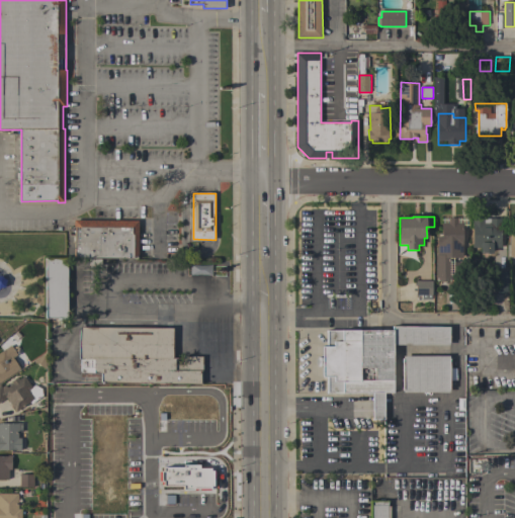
[(464,250),(463,250),(463,256),(454,256),(454,254),(443,254),(443,223),(450,223),(450,218),(459,218),(459,223),(464,223),(464,250)]
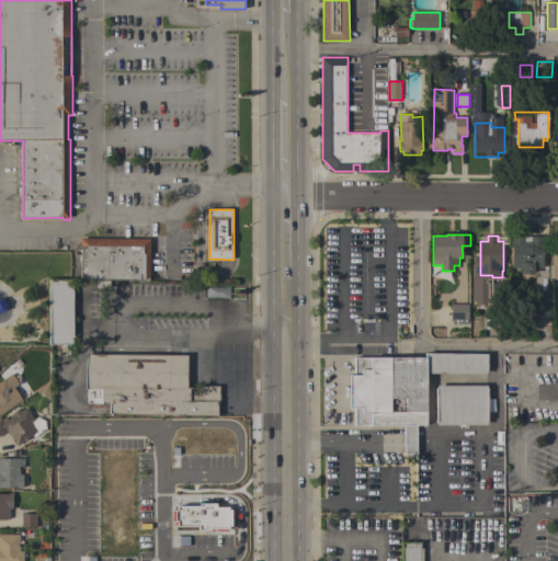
[(545,236),(545,268),(536,268),(536,274),(522,274),(522,268),(513,268),(514,236),(545,236)]
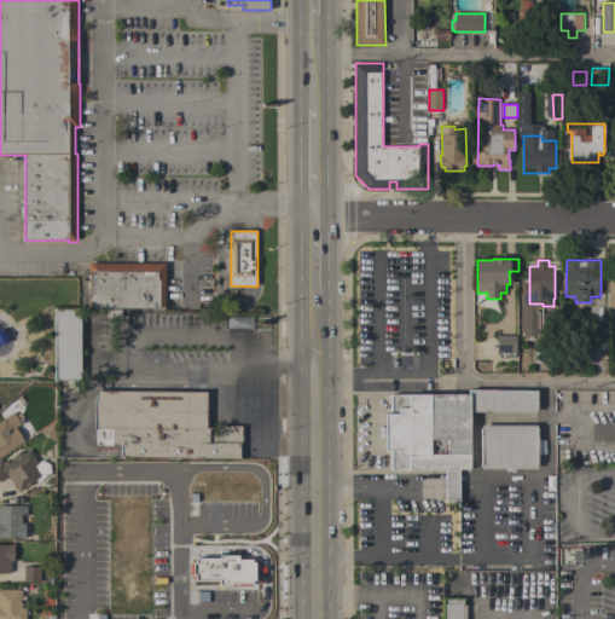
[(91,308),(92,281),(85,281),(85,271),(91,271),(91,262),(168,264),(167,306),(166,306),(166,308),(109,308),(91,308)]
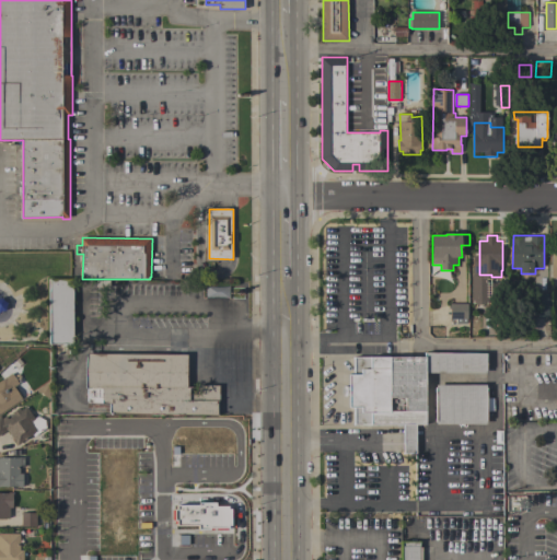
[(74,279),(74,345),(50,345),(51,279),(74,279)]
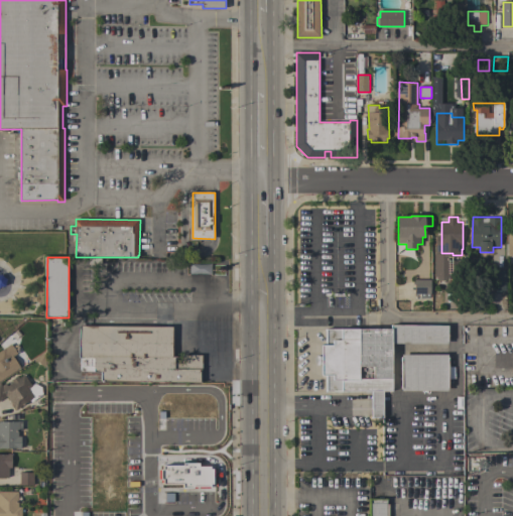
[(465,260),(465,276),(446,276),(446,271),(452,271),(452,260),(465,260)]
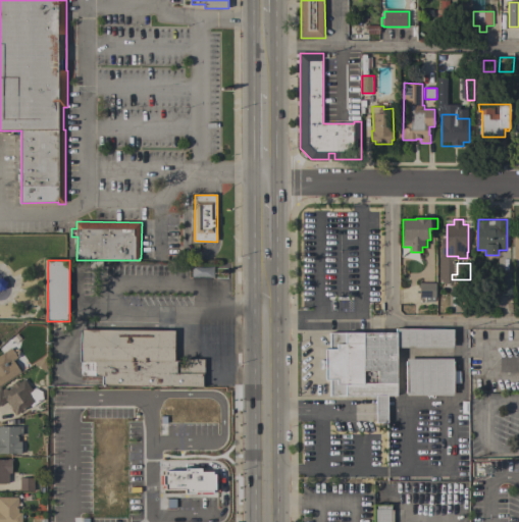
[(193,276),(214,277),(214,267),(193,267),(193,276)]
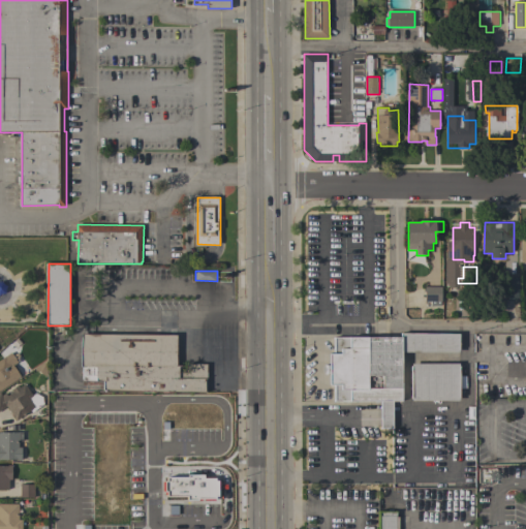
[(504,299),(504,278),(520,278),(520,299),(504,299)]
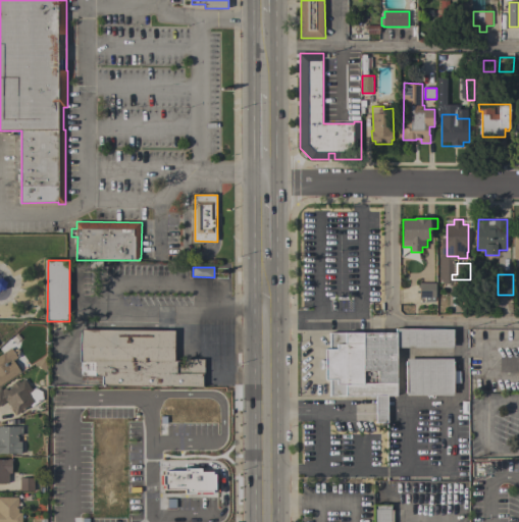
[(421,297),(421,283),(437,283),(437,297),(421,297)]
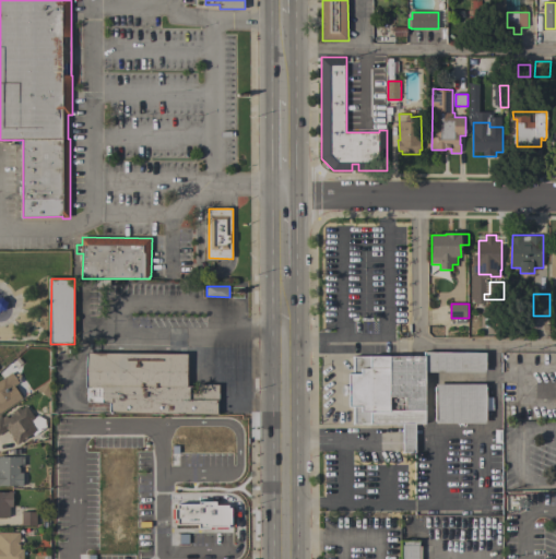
[(188,354),(188,387),(190,387),(190,400),(200,400),(200,384),(221,384),(220,400),(219,400),(219,415),(113,414),(113,413),(110,413),(110,403),(103,403),(103,402),(90,402),(90,387),(86,387),(87,353),(188,354)]
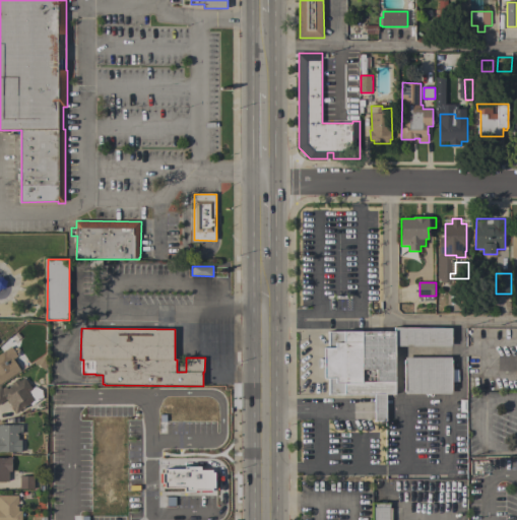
[(396,346),(396,394),(387,394),(387,421),(376,421),(376,395),(345,395),(345,393),(337,393),(337,394),(330,394),(330,379),(324,379),(324,367),(322,367),(322,360),(325,360),(325,347),(329,347),(329,331),(395,332),(395,328),(453,328),(452,346),(396,346)]
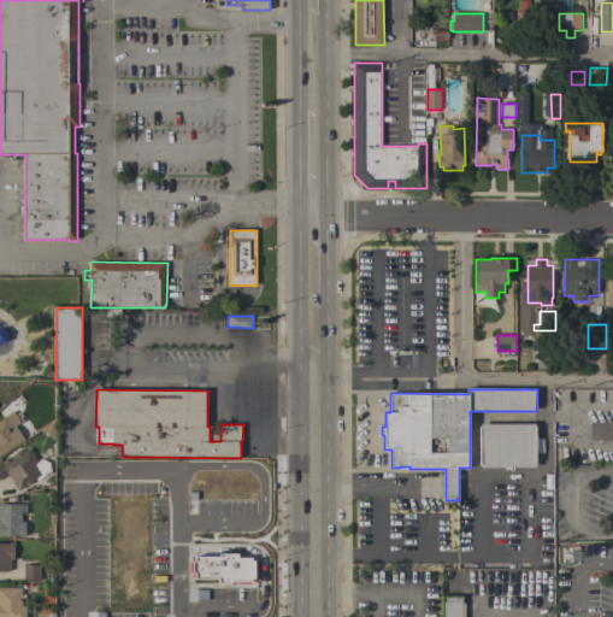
[(0,457),(0,421),(16,411),(23,423),(18,425),(27,440),(0,457)]
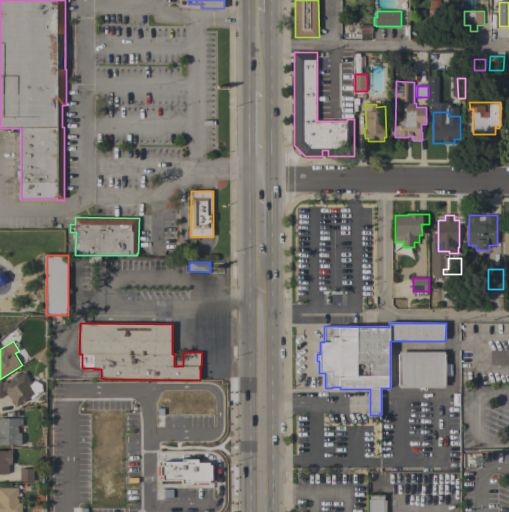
[(446,352),(446,388),(400,388),(400,352),(446,352)]
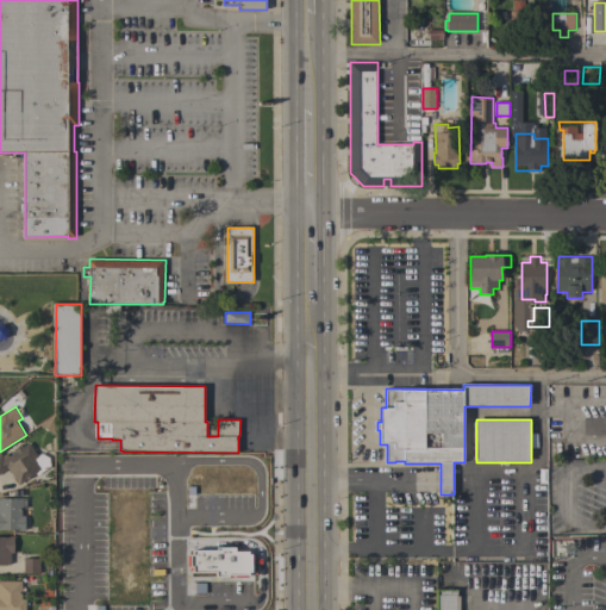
[(4,456),(8,453),(11,455),(17,452),(14,449),(23,444),(24,447),(30,442),(39,456),(43,454),(50,458),(51,467),(38,475),(37,473),(20,485),(10,468),(0,474),(0,454),(2,453),(4,456)]
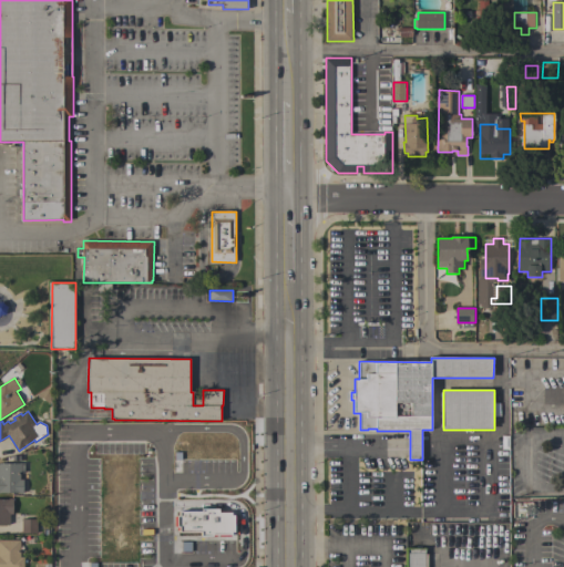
[(0,463),(21,463),(26,463),(26,473),(21,473),(21,480),(24,480),(24,493),(0,493),(0,463)]
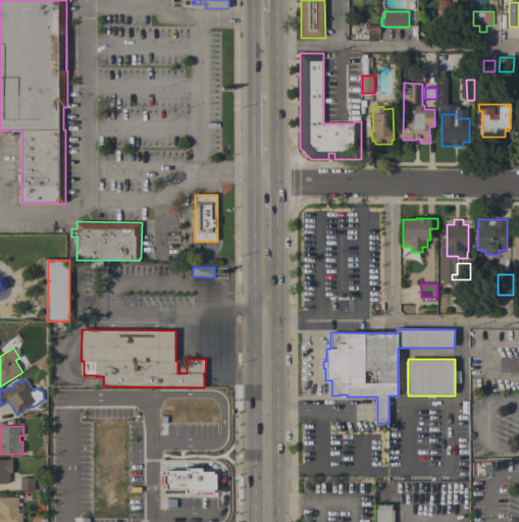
[(0,459),(9,460),(9,459),(13,459),(13,473),(10,473),(10,483),(0,483),(0,459)]
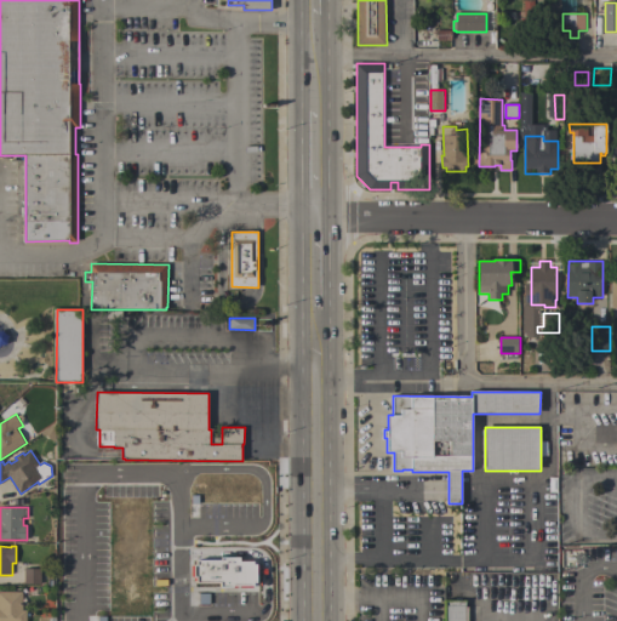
[(43,568),(43,582),(26,582),(26,568),(43,568)]
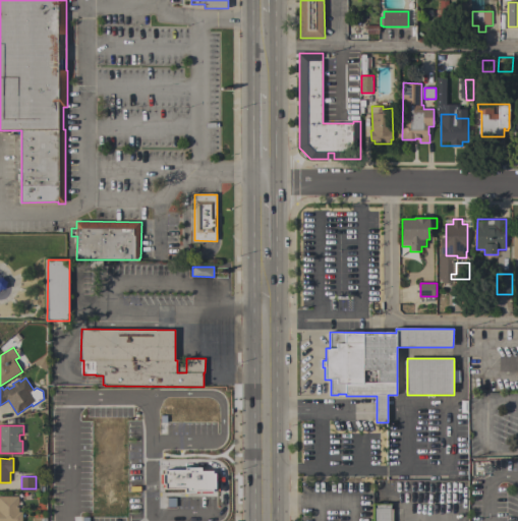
[(0,520),(0,497),(20,497),(20,512),(23,512),(23,520),(0,520)]
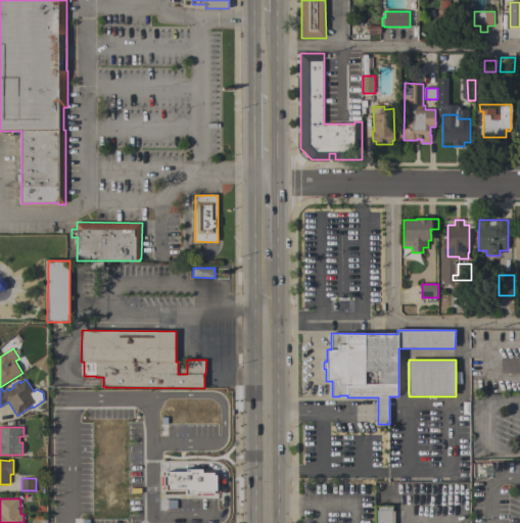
[(393,506),(393,511),(395,511),(394,522),(376,522),(376,506),(393,506)]
